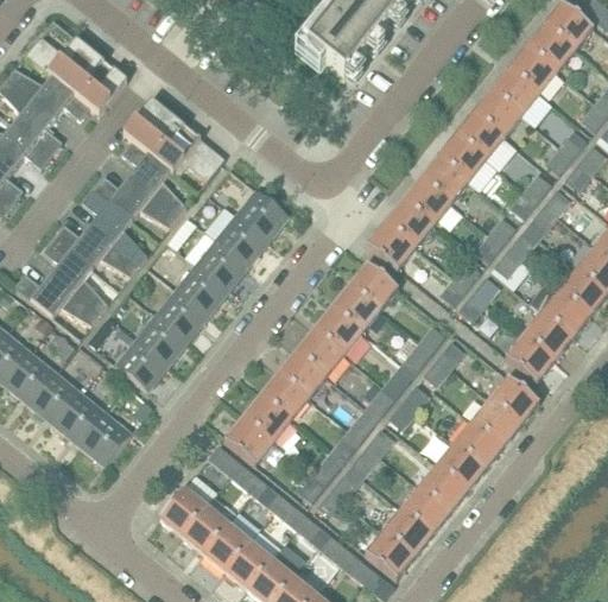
[(343,78),(406,0),(346,0),(306,49),(343,78)]
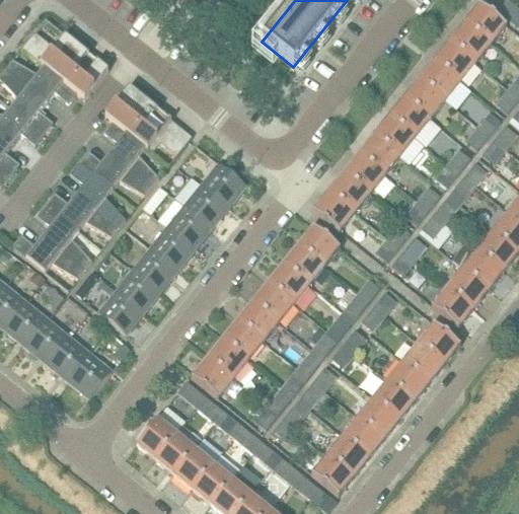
[(486,0),(500,11),(509,0),(486,0)]
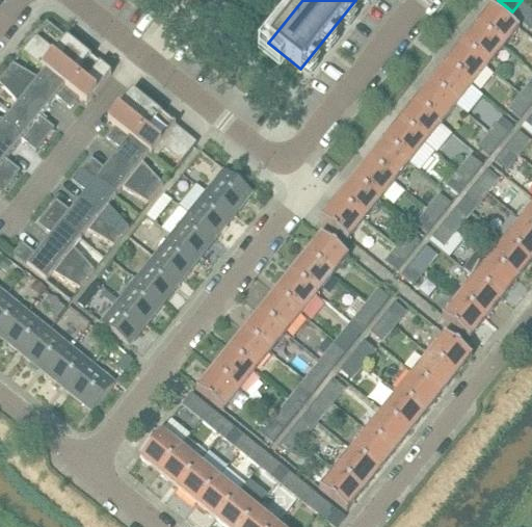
[(531,26),(531,7),(522,0),(512,11),(531,27),(531,26)]
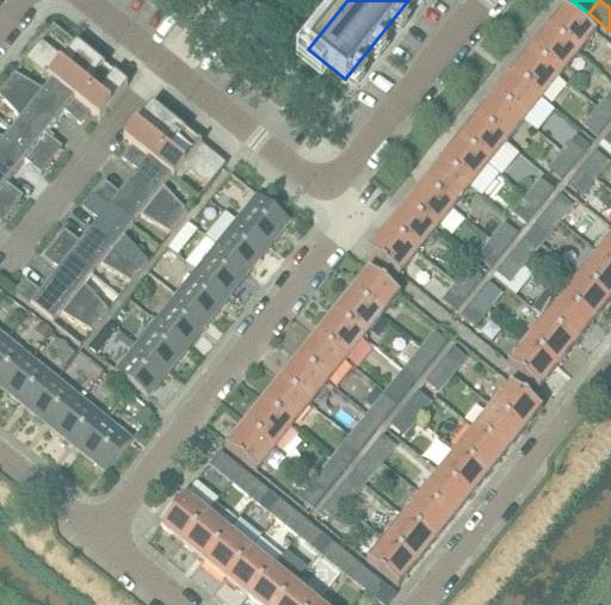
[(594,28),(565,4),(547,26),(576,50),(594,28)]
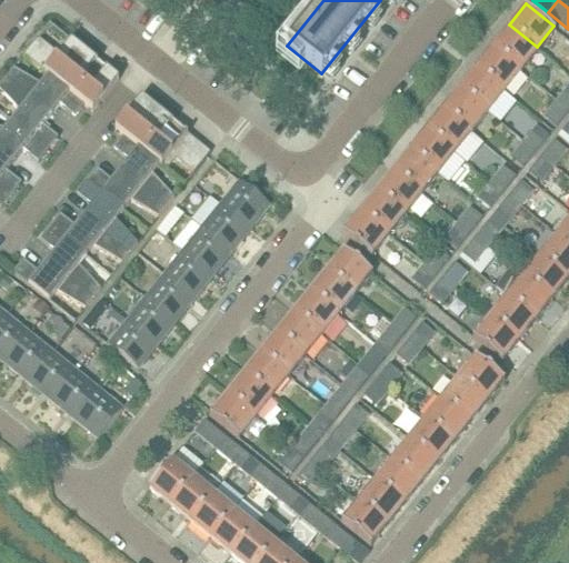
[(520,67),(537,47),(509,24),(492,44),(520,67)]
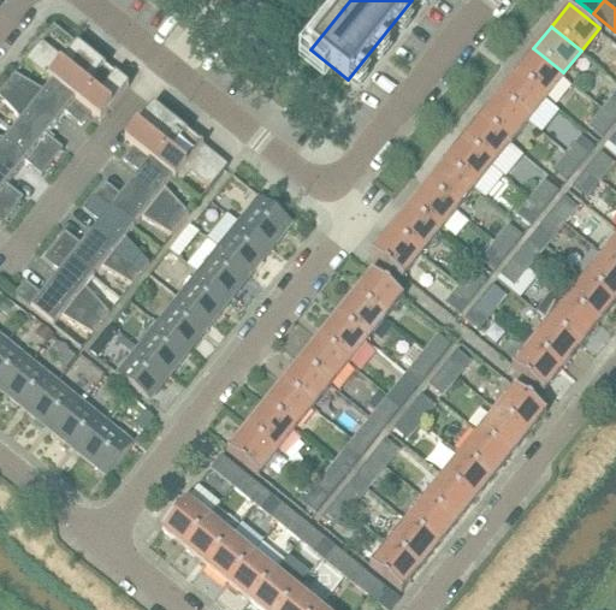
[(63,55),(40,37),(24,57),(52,78),(90,110),(100,116),(128,81),(76,39),(63,55)]
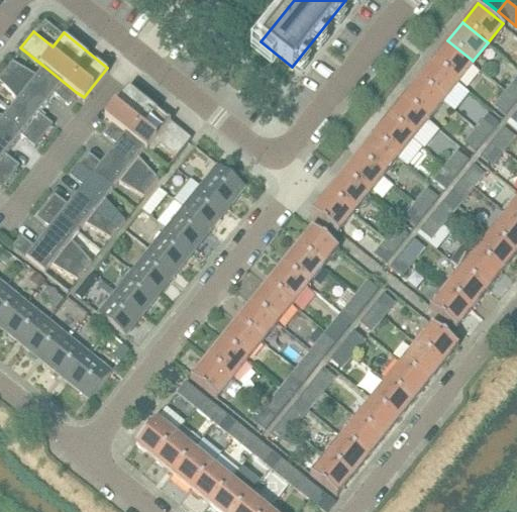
[(473,61),(447,40),(432,60),(457,80),(473,61)]
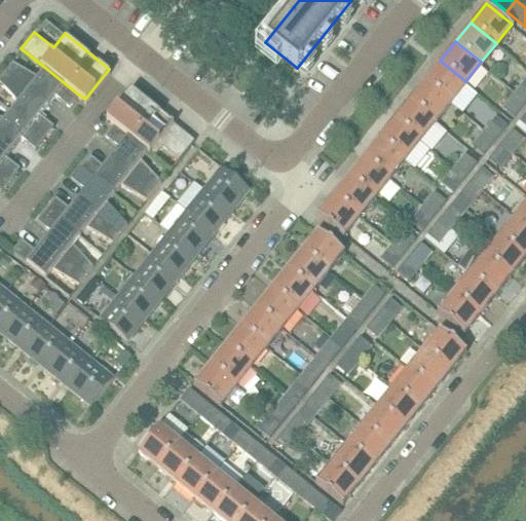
[(37,75),(11,60),(5,68),(47,102),(54,92),(69,104),(77,94),(44,67),(37,75)]
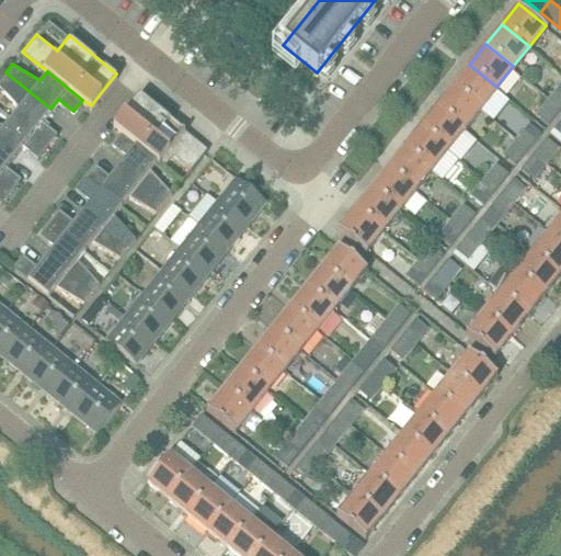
[(469,65),(453,84),(480,106),(493,117),(510,97),(496,87),(469,65)]
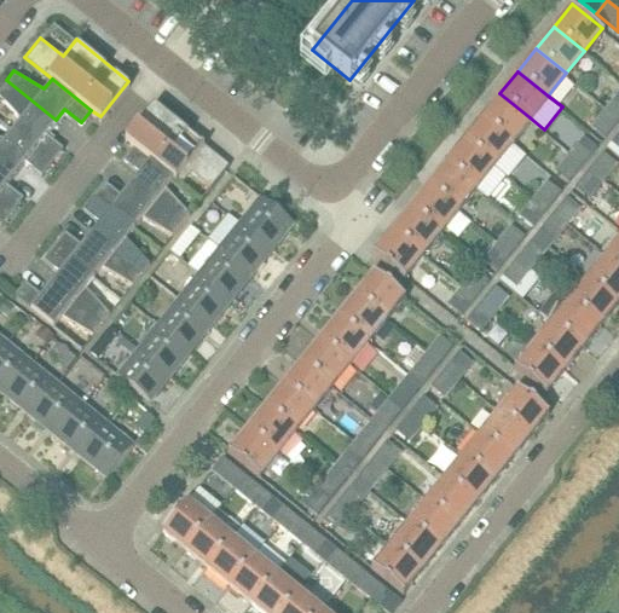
[(13,127),(52,158),(63,145),(46,132),(56,120),(6,80),(0,86),(0,94),(21,117),(13,127)]
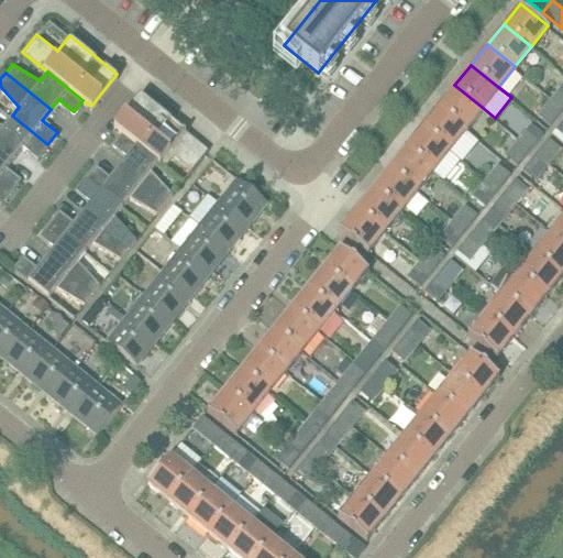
[(562,79),(562,80),(551,96),(562,106),(562,105),(562,79)]
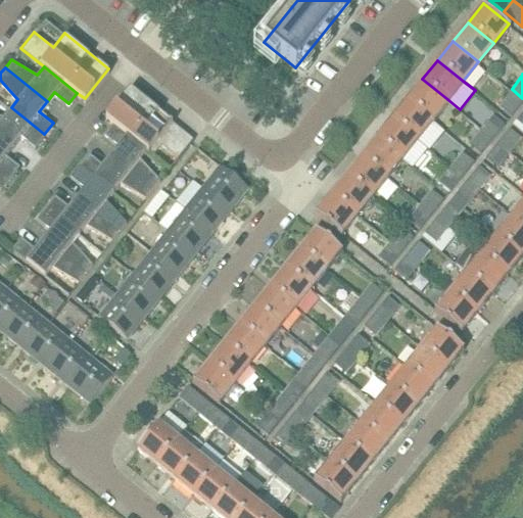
[(407,98),(432,119),(447,99),(422,79),(407,98)]
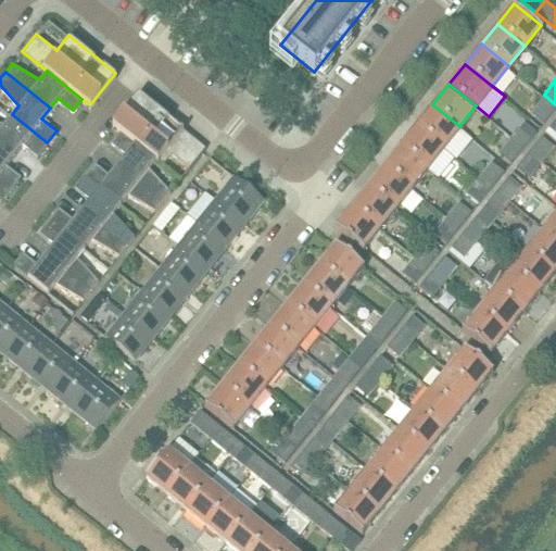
[(189,165),(205,146),(138,90),(112,123),(119,129),(121,128),(155,157),(155,158),(162,163),(172,151),(189,165)]
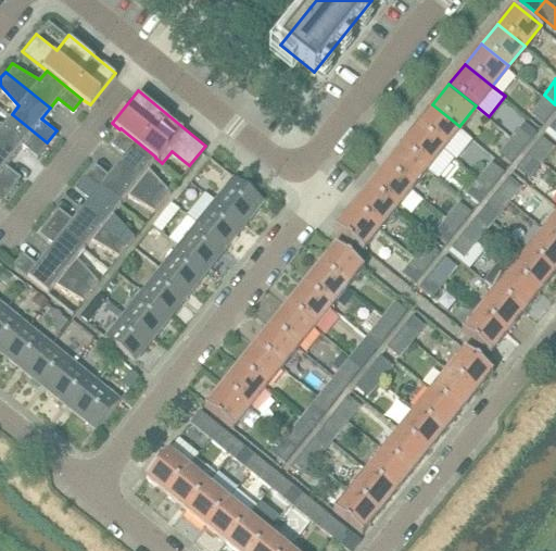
[(555,104),(544,95),(531,111),(543,121),(555,104)]
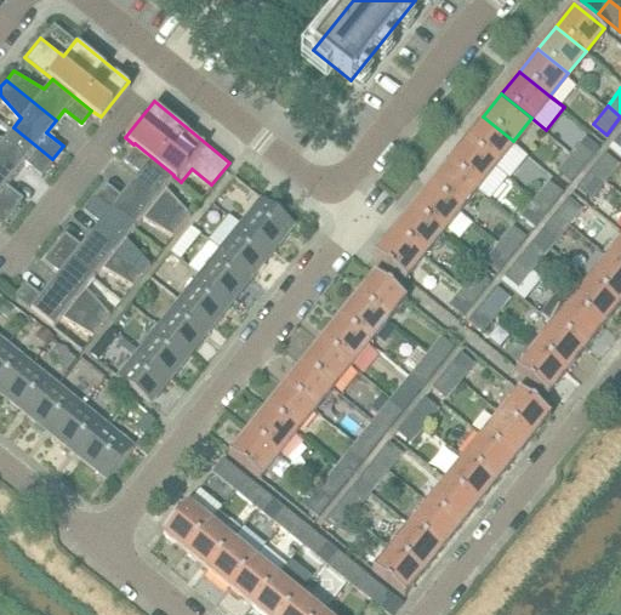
[(483,117),(465,138),(496,163),(507,172),(525,149),(513,141),(483,117)]
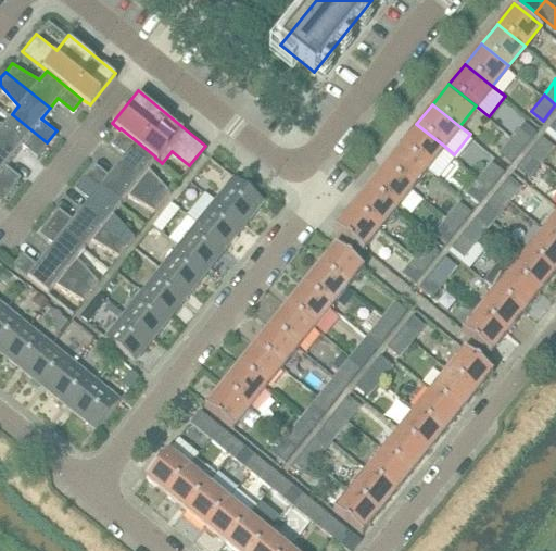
[(37,154),(47,142),(12,114),(3,124),(0,122),(0,140),(14,152),(22,142),(37,154)]
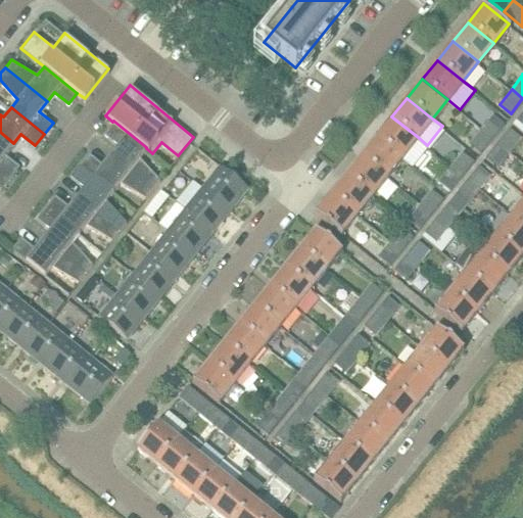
[(481,127),(492,136),(504,122),(492,112),(481,127)]
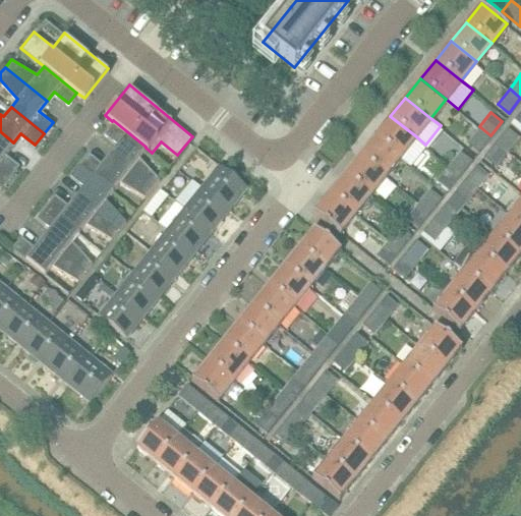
[(401,156),(415,136),(390,116),(375,135),(401,156)]
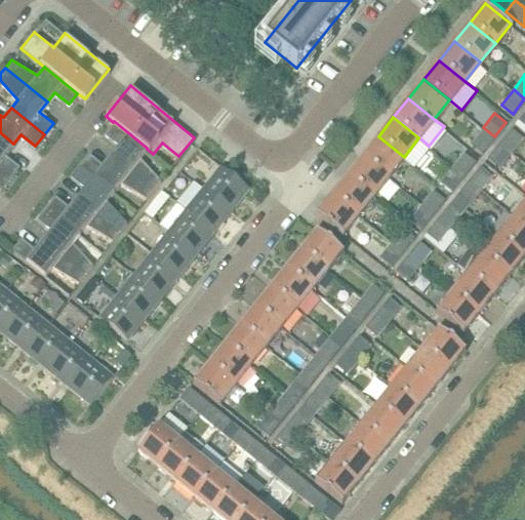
[(118,144),(111,154),(153,188),(160,178),(140,157),(147,149),(147,148),(114,121),(113,122),(105,132),(118,144)]
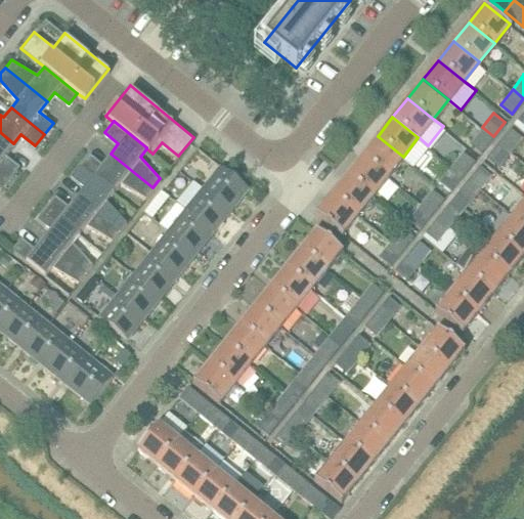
[(510,125),(497,140),(510,149),(521,134),(510,125)]
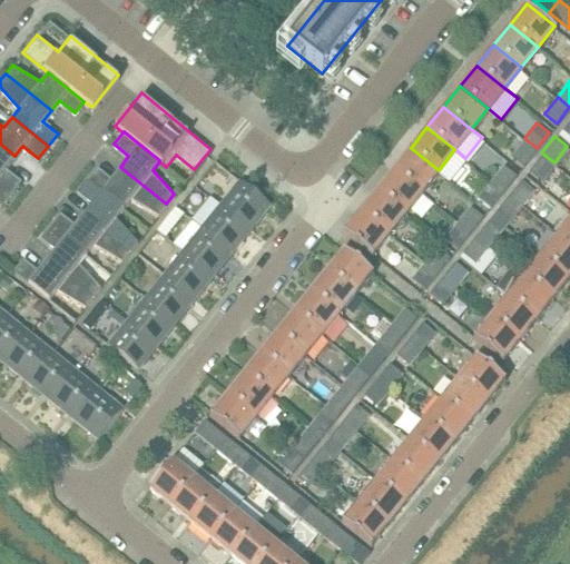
[(511,154),(523,164),(537,148),(524,138),(511,154)]
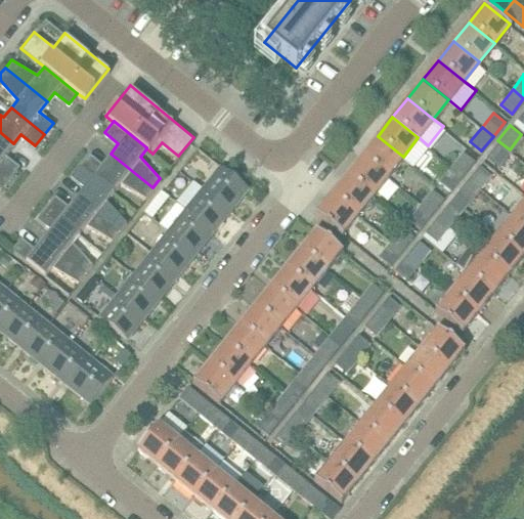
[(5,154),(13,143),(0,132),(0,167),(10,176),(19,165),(5,154)]
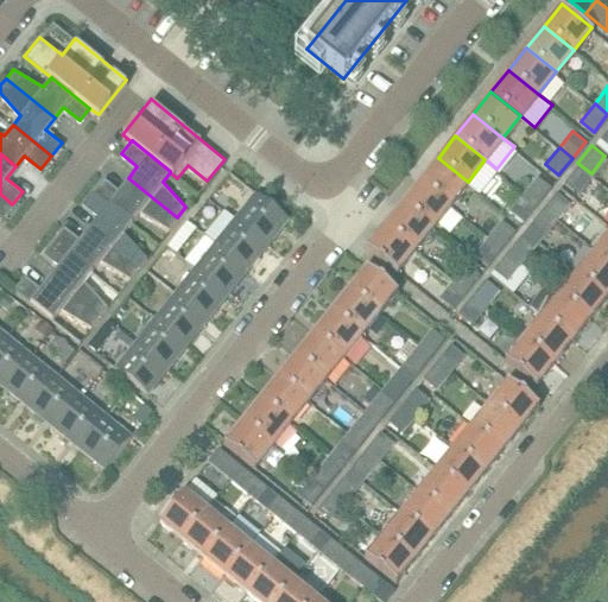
[(438,158),(420,179),(450,203),(468,182),(438,158)]
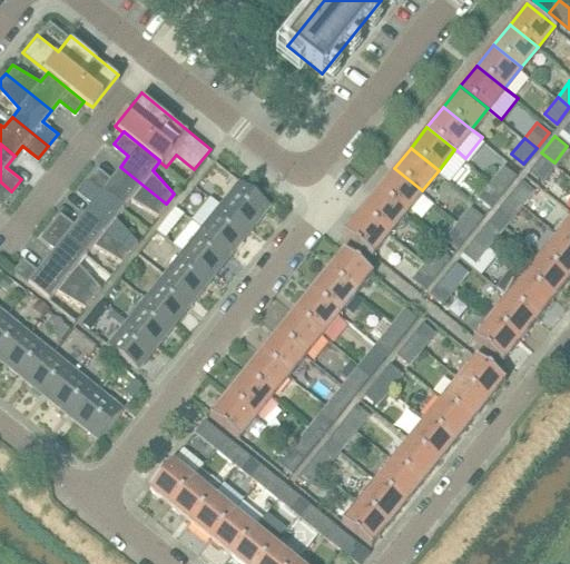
[(554,162),(541,152),(529,168),(541,178),(554,162)]
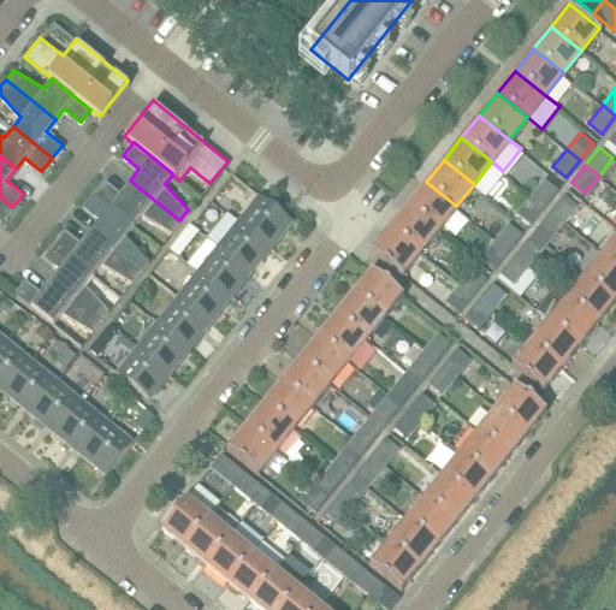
[(544,205),(558,188),(544,177),(531,194),(544,205)]
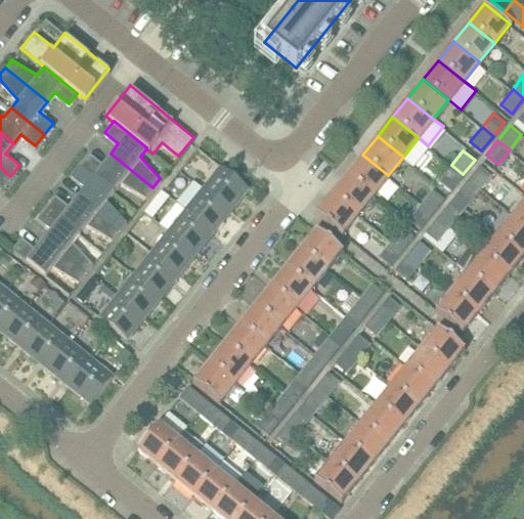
[(153,187),(111,154),(102,163),(88,152),(79,163),(113,190),(120,181),(145,196),(153,187)]
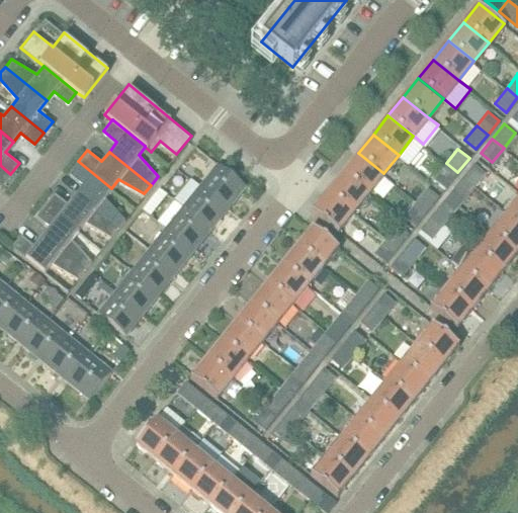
[(368,192),(383,173),(358,153),(343,172),(368,192)]
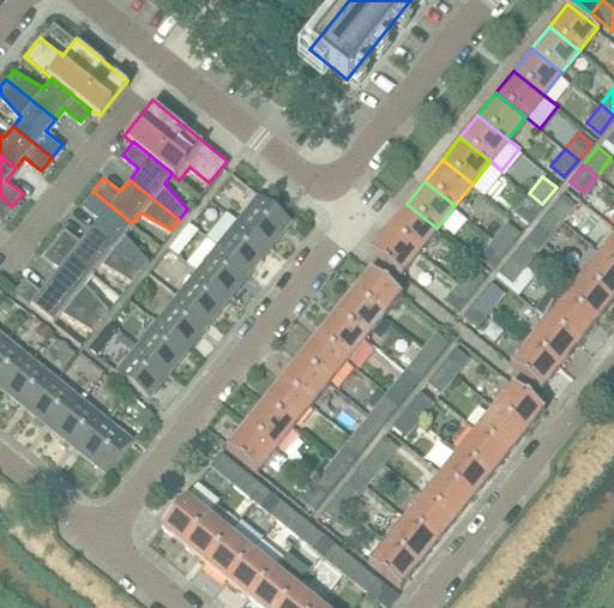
[(124,233),(132,223),(92,191),(82,204),(98,218),(90,229),(139,269),(148,258),(124,233)]
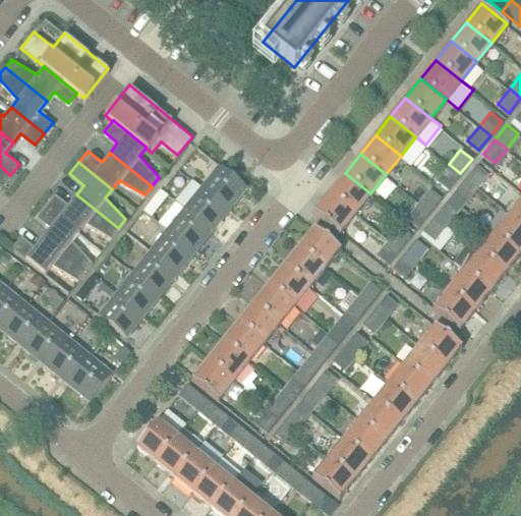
[(476,162),(465,176),(476,185),(487,171),(476,162)]
